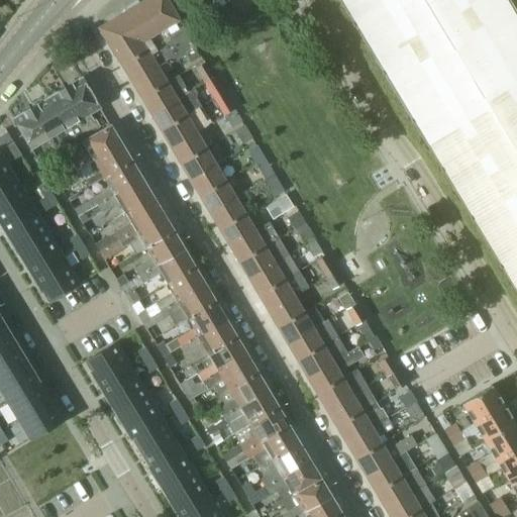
[(100,31),(130,81),(163,61),(169,64),(195,48),(192,44),(166,0),(145,0),(102,26),(100,31)]
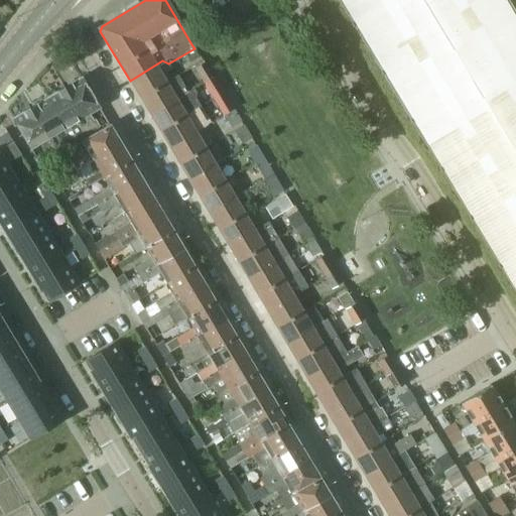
[(336,0),(515,298),(515,14),(507,0),(336,0)]
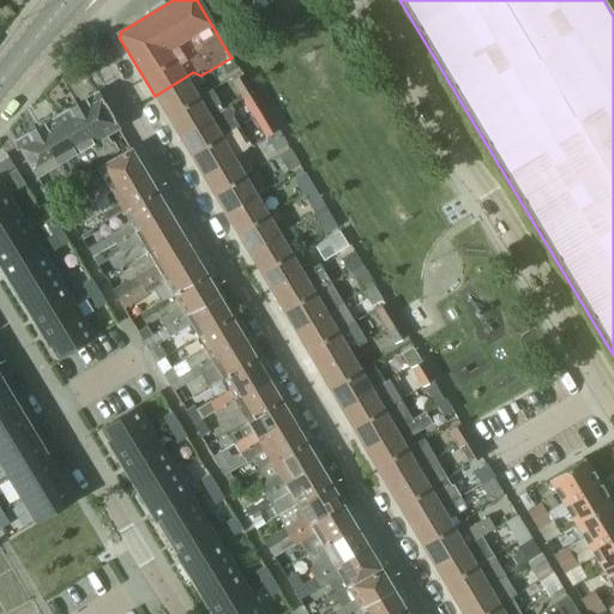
[(239,70),(234,61),(224,67),(229,76),(239,70)]
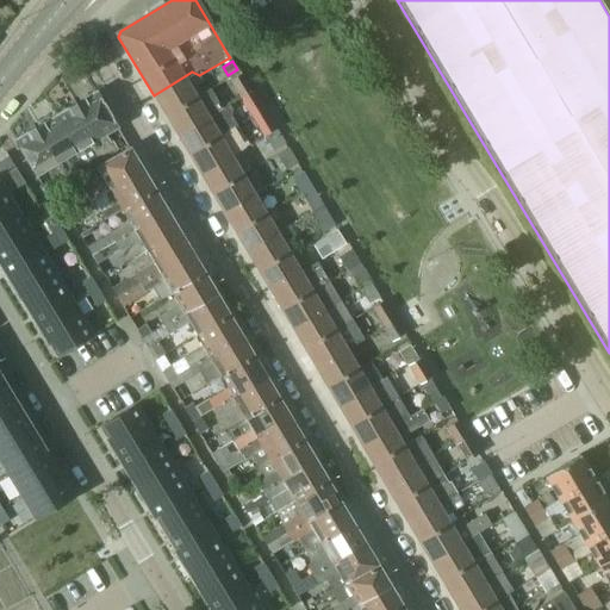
[(203,81),(199,75),(192,72),(154,95),(165,114),(194,98),(190,88),(203,81)]
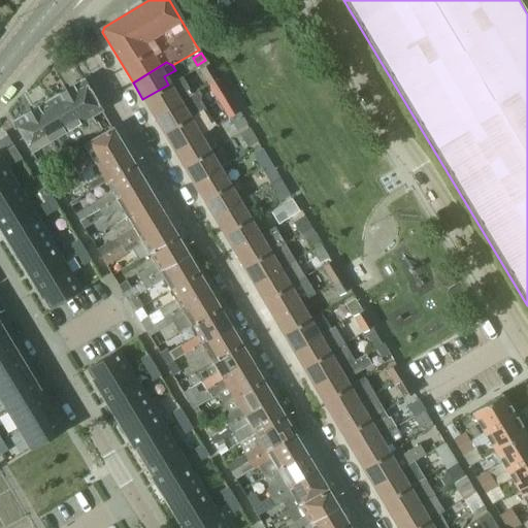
[(207,85),(218,77),(209,64),(199,71),(207,85)]
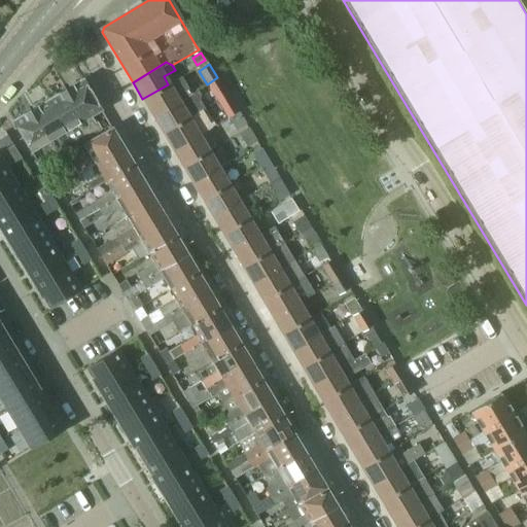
[(180,77),(168,84),(142,99),(152,116),(190,94),(180,77)]
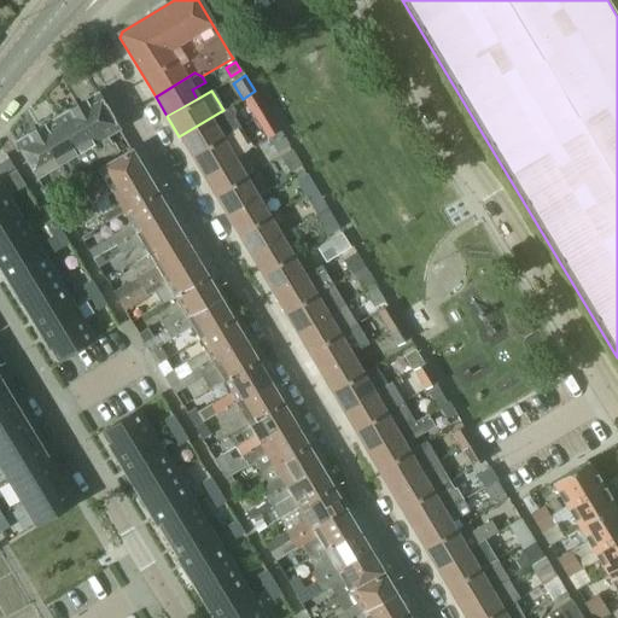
[(255,118),(267,111),(255,91),(243,99),(255,118)]
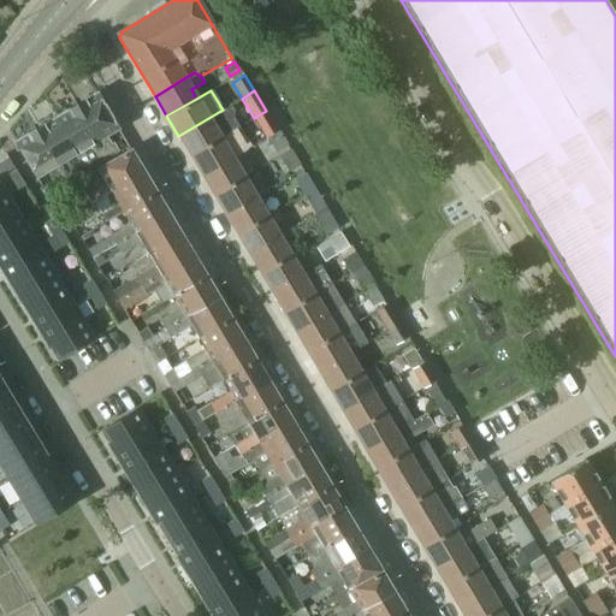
[(75,105),(107,158),(118,152),(112,142),(110,143),(105,136),(118,129),(96,92),(75,105)]
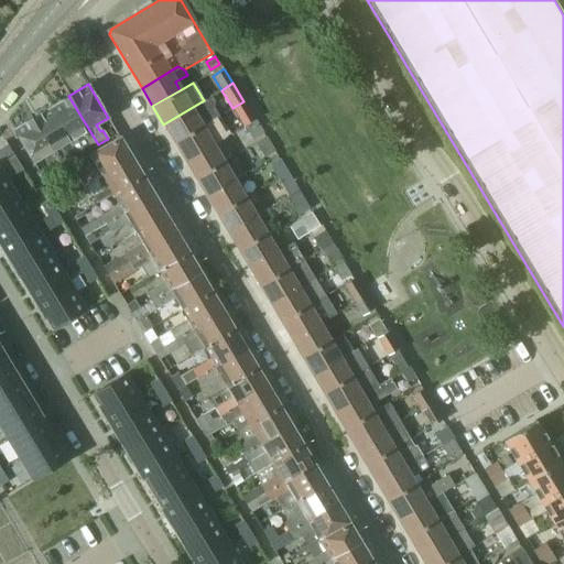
[(68,96),(50,107),(71,141),(79,156),(88,151),(98,144),(68,96)]
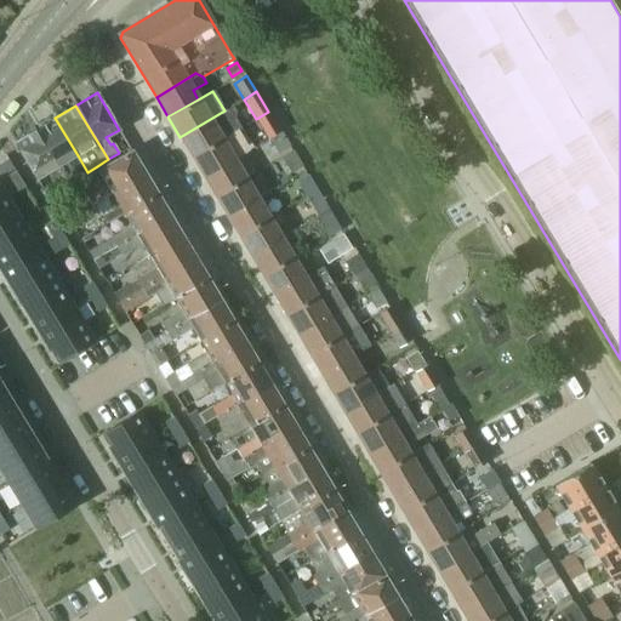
[(232,106),(224,110),(180,137),(192,157),(238,130),(240,127),(235,119),(239,117),(232,106)]
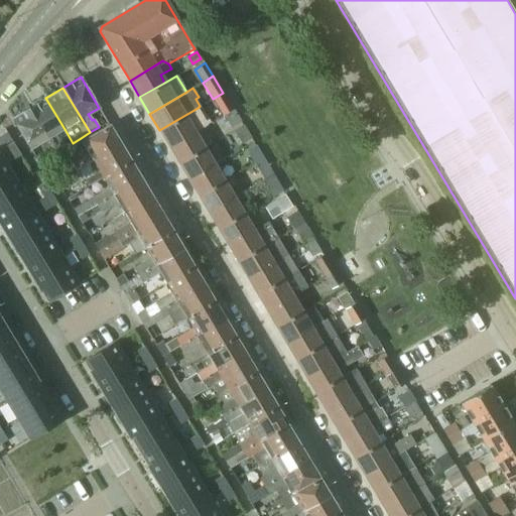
[(223,116),(224,116),(234,109),(223,93),(213,99),(223,116)]
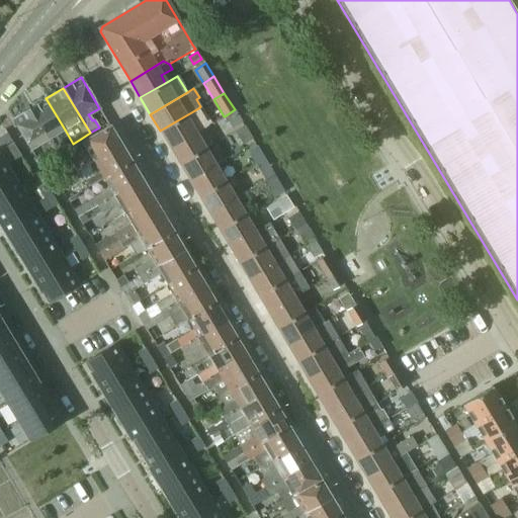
[(46,98),(28,108),(56,154),(66,148),(73,144),(65,130),(46,98)]
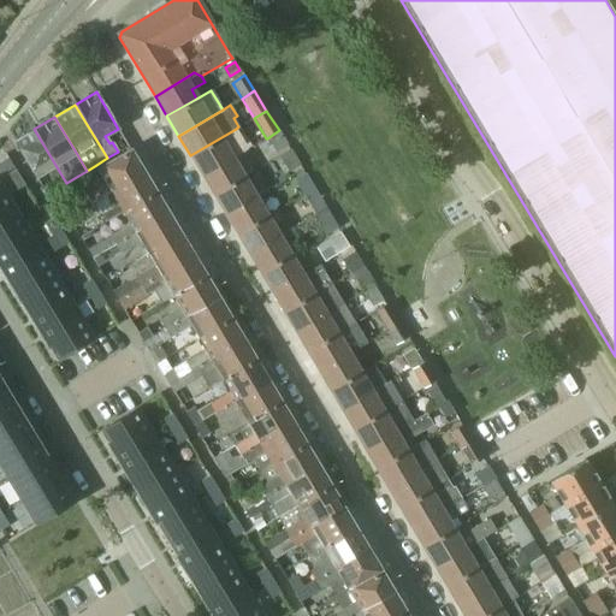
[(34,129),(13,142),(35,179),(48,172),(52,179),(49,181),(42,185),(47,194),(55,189),(66,183),(34,129)]
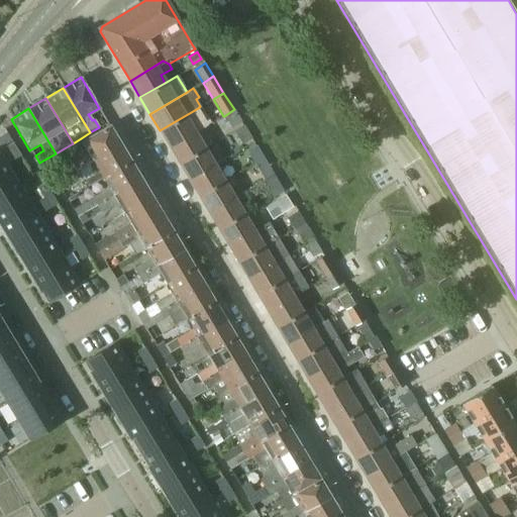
[(170,147),(194,132),(207,124),(198,108),(160,130),(170,147)]
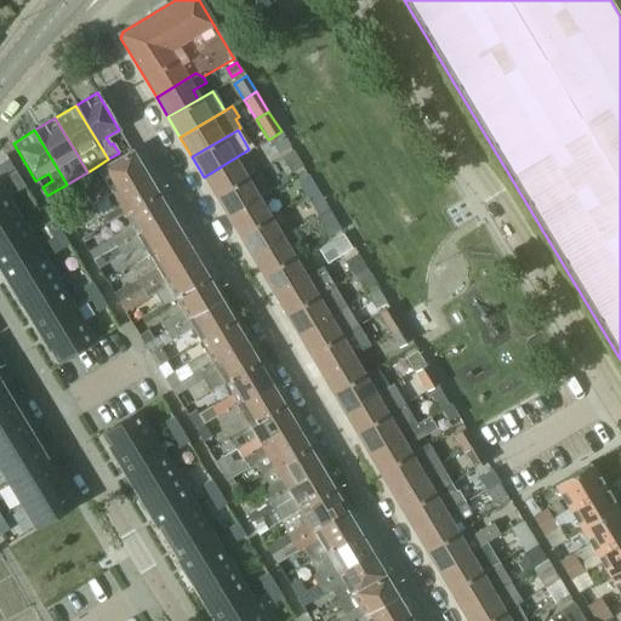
[(290,147),(281,131),(269,140),(278,154),(290,147)]
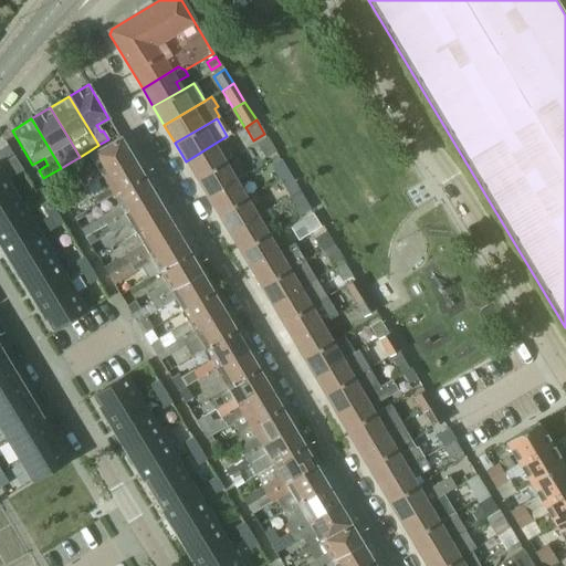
[(77,179),(60,190),(63,197),(130,157),(118,137),(88,155),(80,161),(86,174),(77,179)]
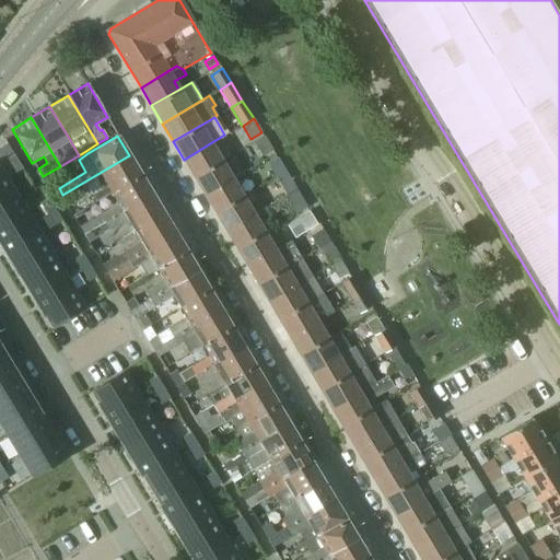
[(254,142),(263,156),(273,150),(265,136),(254,142)]
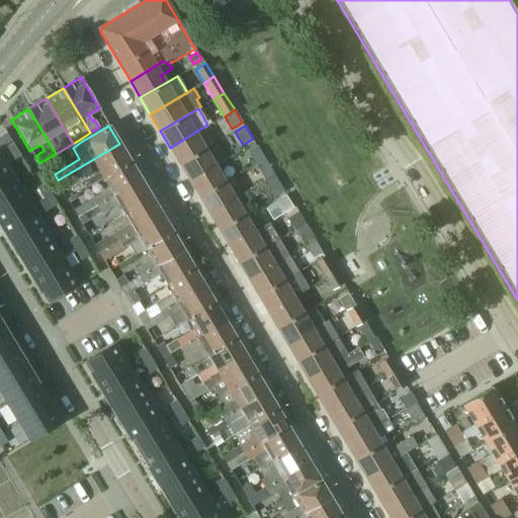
[(179,164),(204,149),(194,133),(170,148),(179,164)]
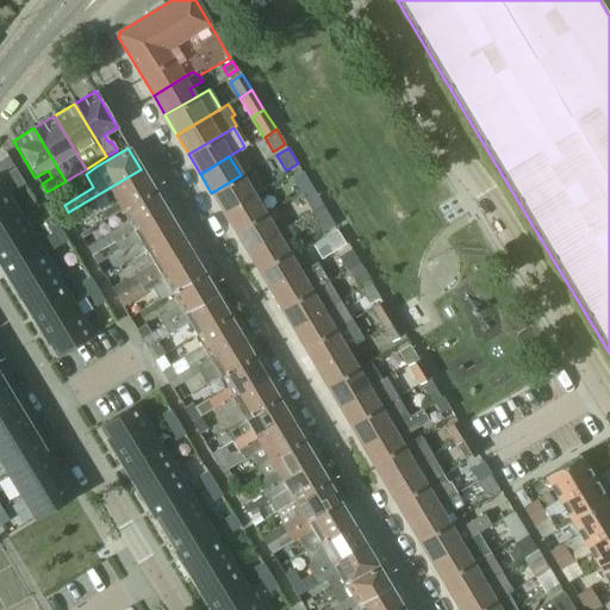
[(13,166),(8,157),(0,162),(0,170),(1,173),(12,167),(13,166)]
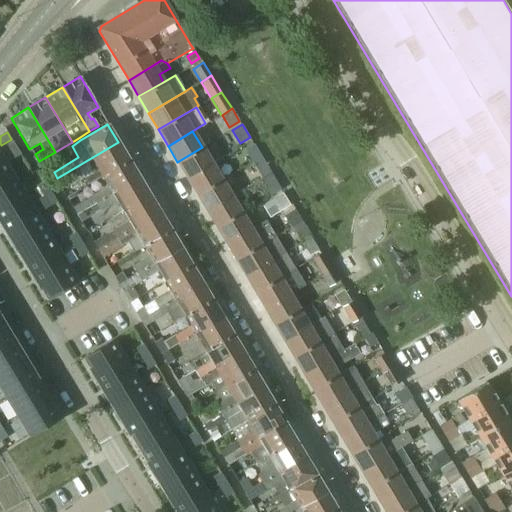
[(18,153),(11,142),(1,148),(8,159),(18,153)]
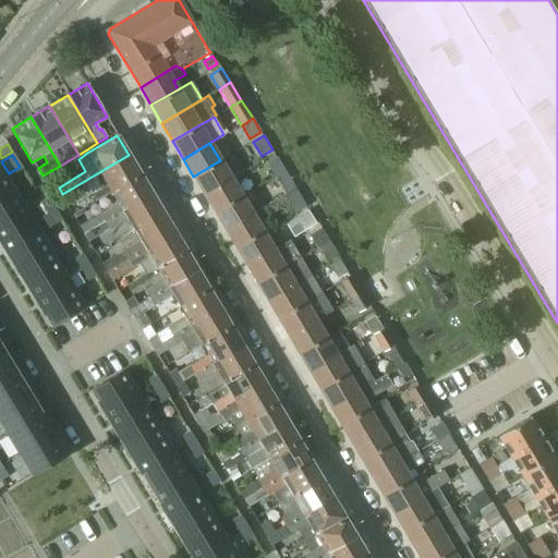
[(129,155),(62,194),(68,202),(86,191),(91,189),(97,199),(110,192),(140,174),(129,155)]
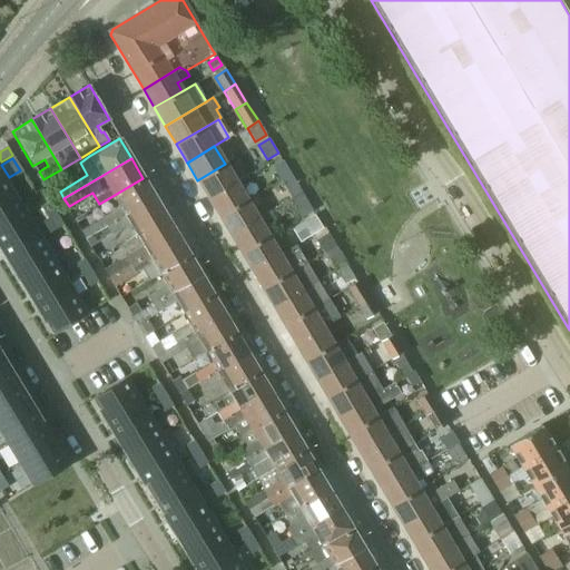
[(281,180),(292,174),(284,161),(273,167),(281,180)]
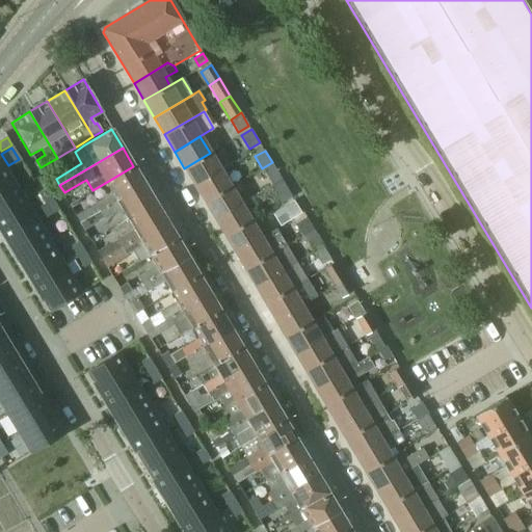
[(194,185),(220,170),(210,153),(184,168),(194,185)]
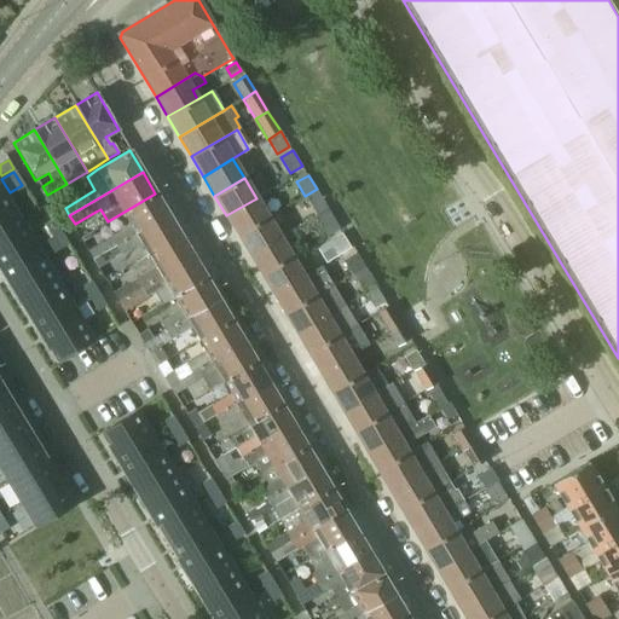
[(0,225),(19,214),(0,183),(0,225)]
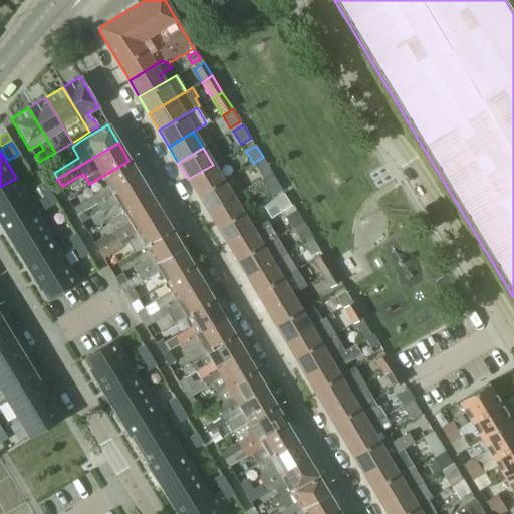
[(272,174),(263,157),(253,163),(263,180),(264,179),(272,174)]
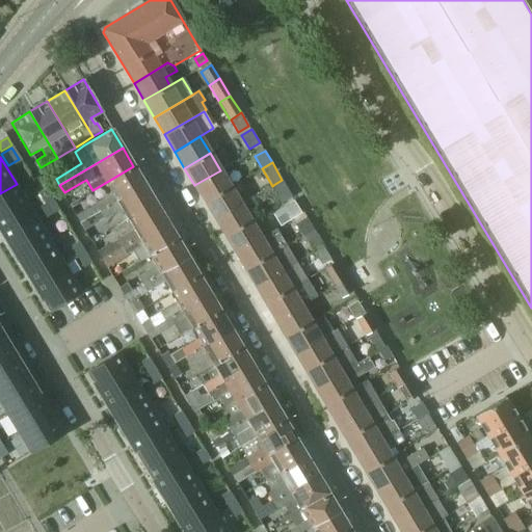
[(133,166),(105,183),(112,194),(95,205),(76,216),(80,222),(144,185),(133,166)]
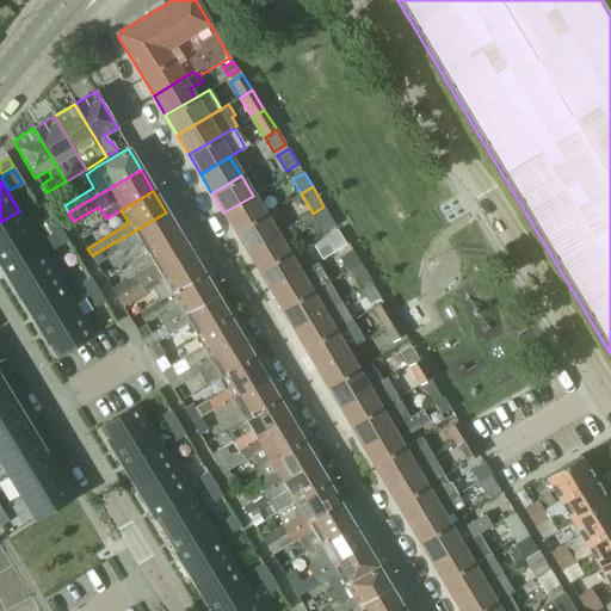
[(253,196),(223,213),(235,233),(264,215),(253,196)]
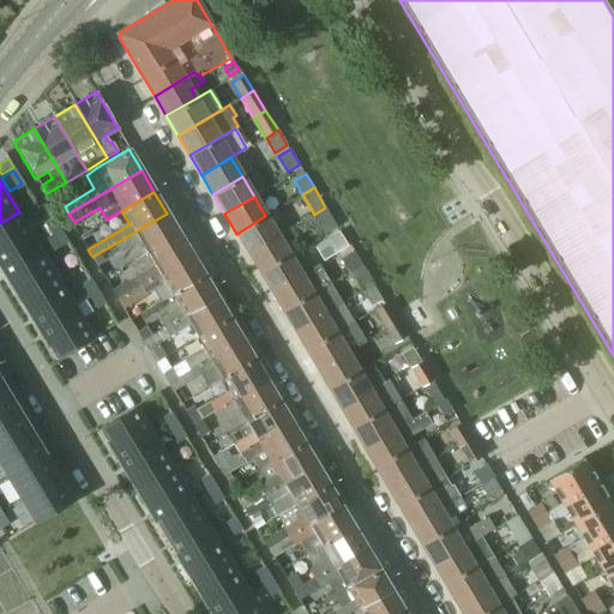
[(315,214),(326,233),(337,227),(325,208),(315,214)]
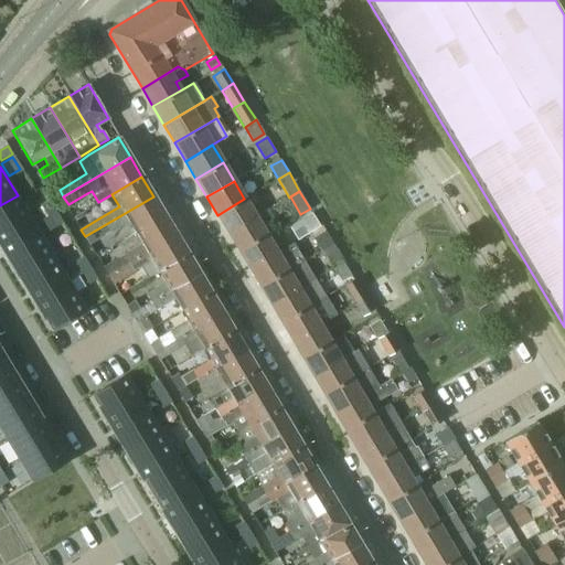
[(0,245),(34,224),(18,195),(0,205),(0,245)]
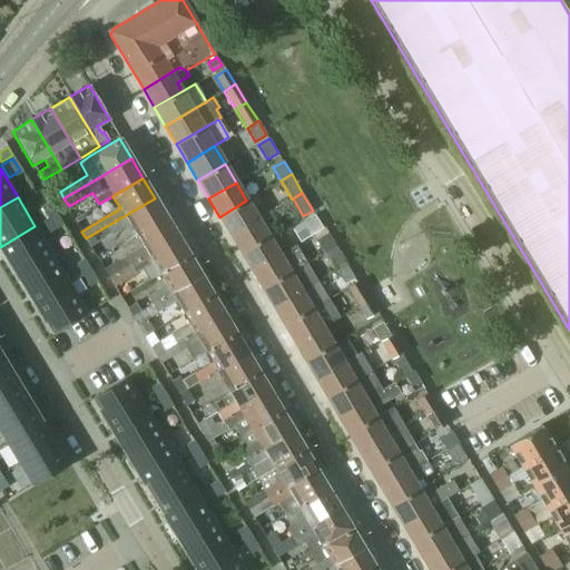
[(155,198),(86,238),(90,246),(110,234),(129,223),(137,235),(167,217),(155,198)]
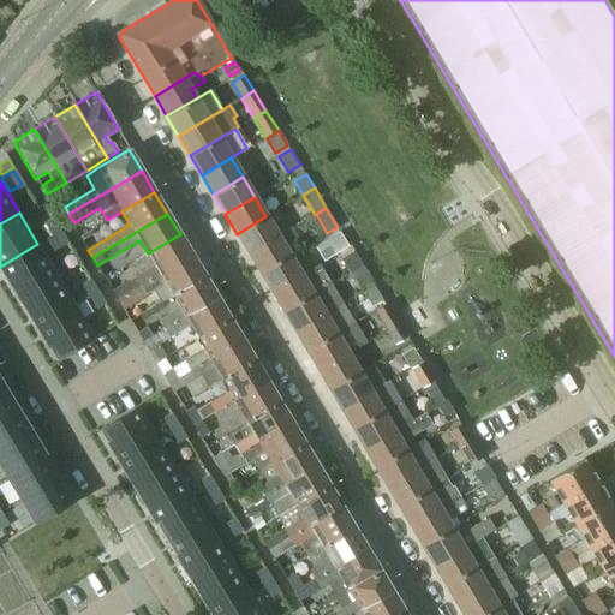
[(249,254),(278,237),(266,216),(237,234),(249,254)]
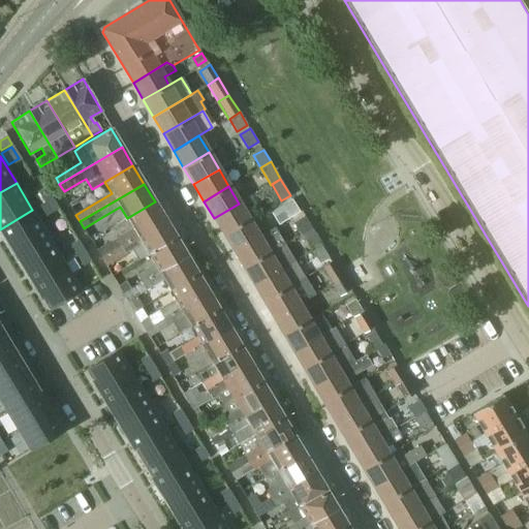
[(53,198),(47,187),(39,192),(45,203),(53,198)]
